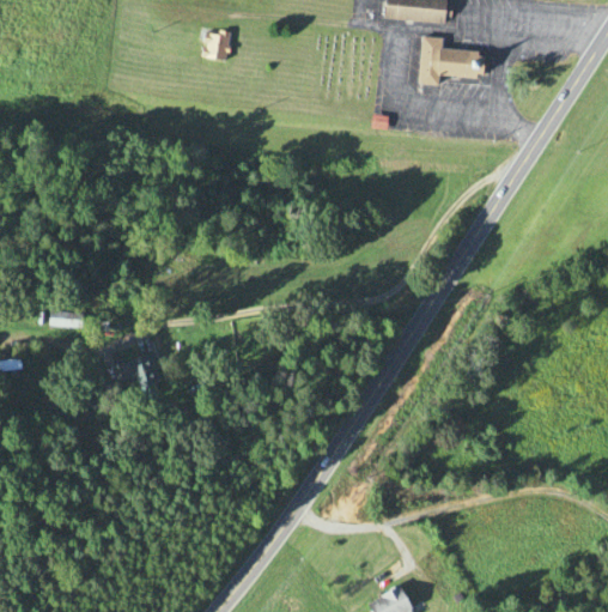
[(385,0),(384,19),(448,24),(449,0),(385,0)]
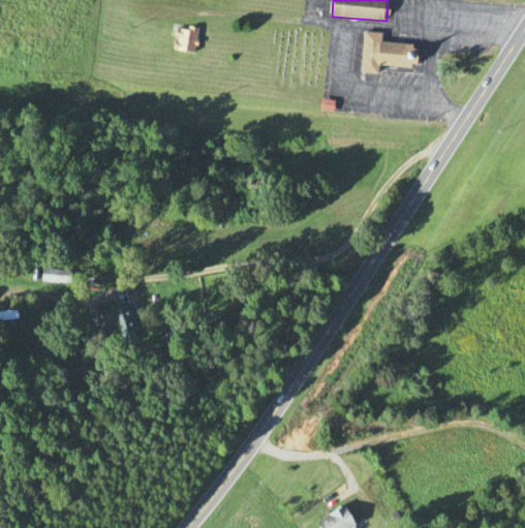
[(201,29),(178,25),(173,49),(195,53),(201,29)]
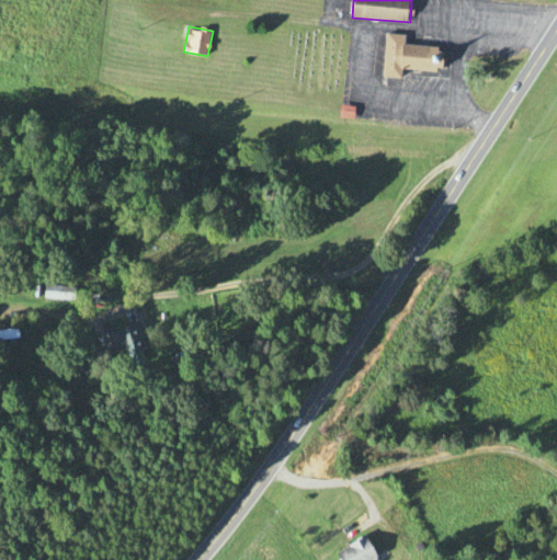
[(384,77),(402,78),(404,68),(442,71),(444,47),(406,44),(407,34),(387,33),(384,77)]
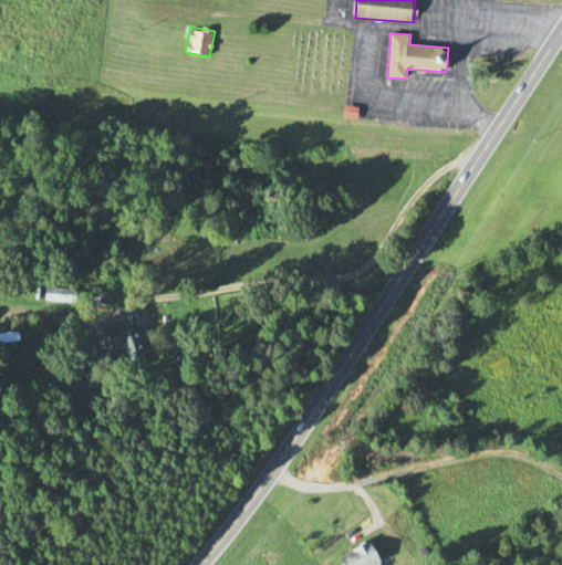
[(76,289),(45,288),(44,301),(75,302),(76,289)]
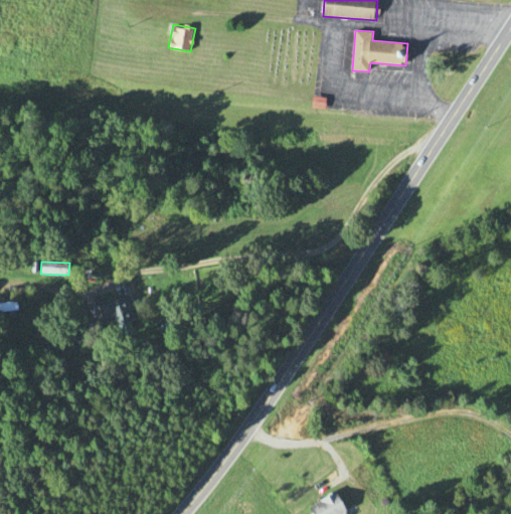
[(100,304),(104,320),(116,318),(120,336),(133,333),(130,320),(135,319),(129,297),(100,304)]
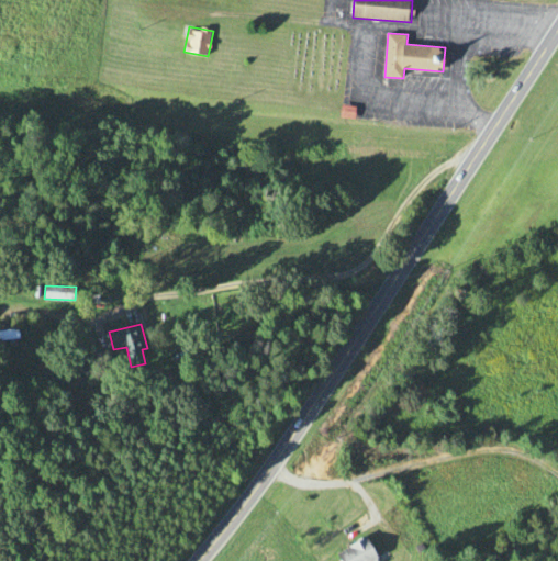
[(19,327),(0,328),(0,340),(20,338),(19,327)]
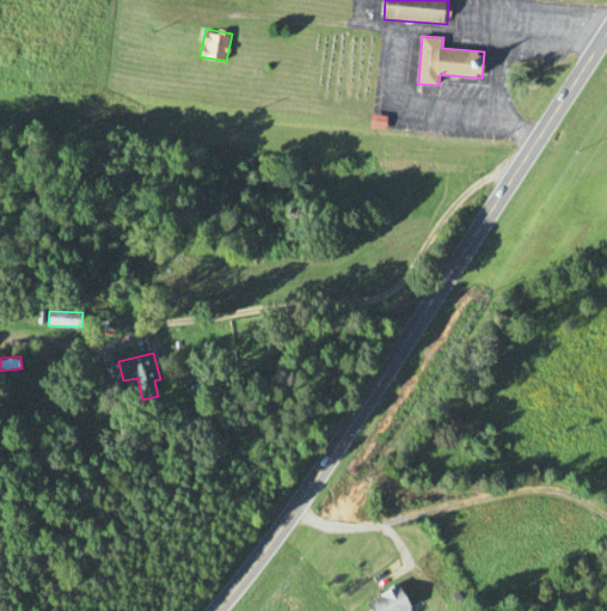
[(367,602),(371,610),(406,610),(411,609),(400,585),(367,602)]
